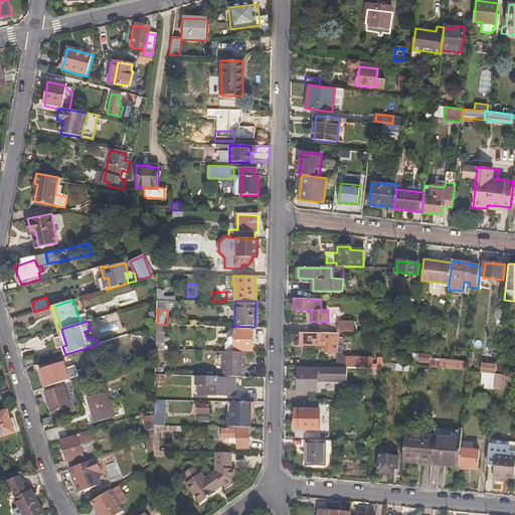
[(349,322),(337,322),(337,333),(348,333),(349,322)]
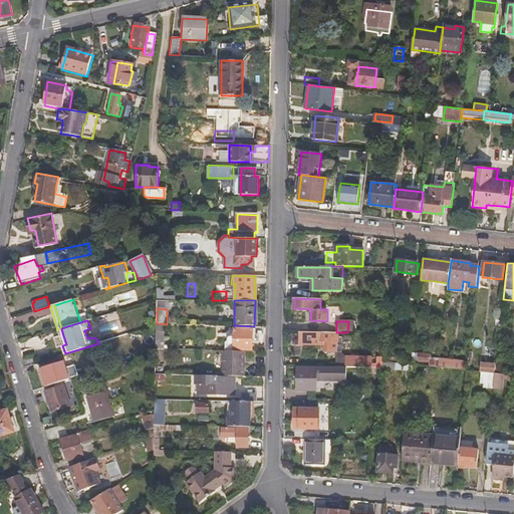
[(226,332),(225,350),(244,351),(244,349),(251,349),(252,328),(229,328),(226,332)]
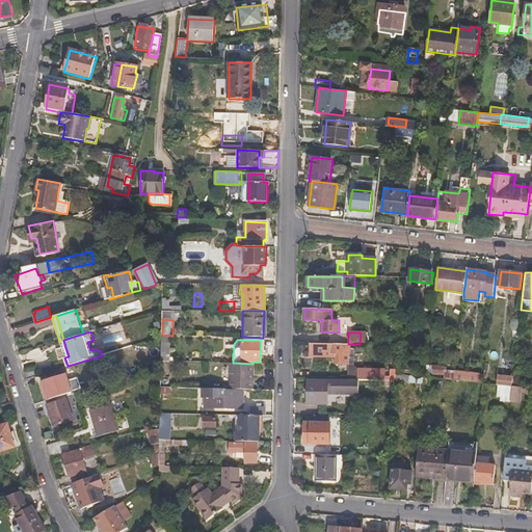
[(335,352),(335,363),(347,363),(348,344),(331,343),(311,343),(311,354),(330,354),(330,352),(335,352)]
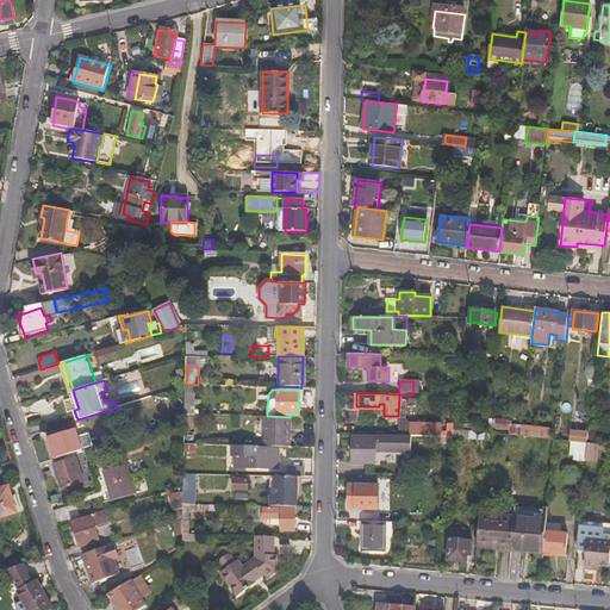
[(409,423),(408,435),(412,435),(454,436),(459,396),(444,396),(443,408),(447,409),(444,430),(439,430),(439,425),(409,423)]
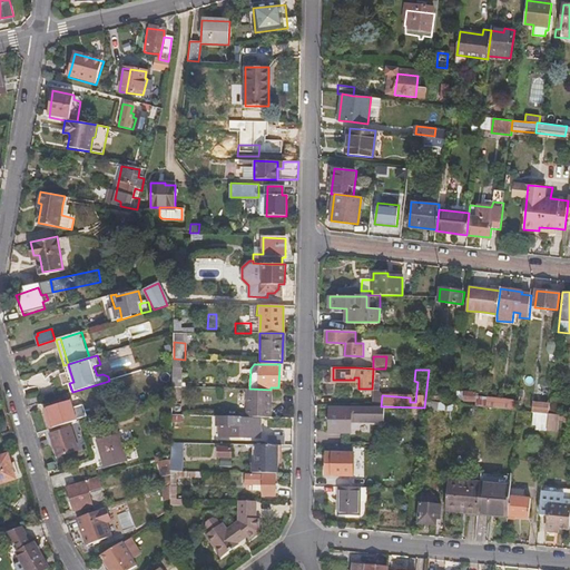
[(69,383),(74,382),(70,372),(60,374),(64,385),(69,383)]
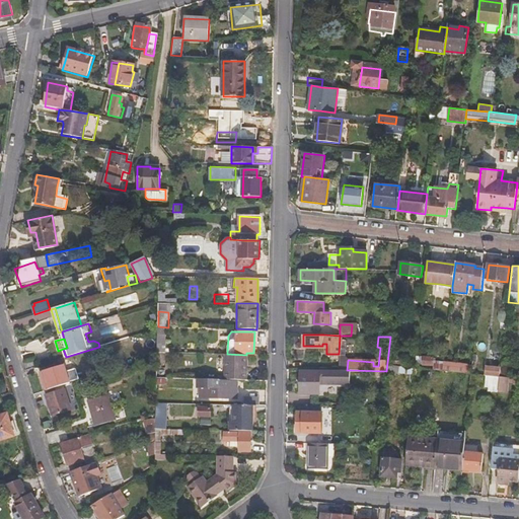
[(33,350),(21,353),(26,369),(39,365),(33,350)]
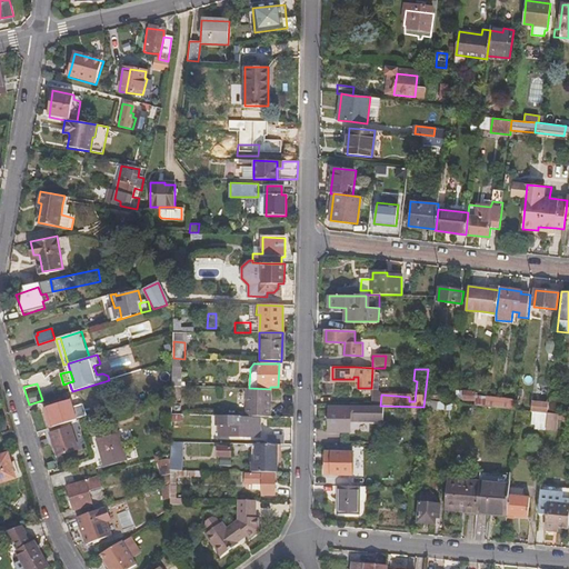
[(247,388),(246,416),(250,416),(269,417),(270,389),(249,388),(247,388)]
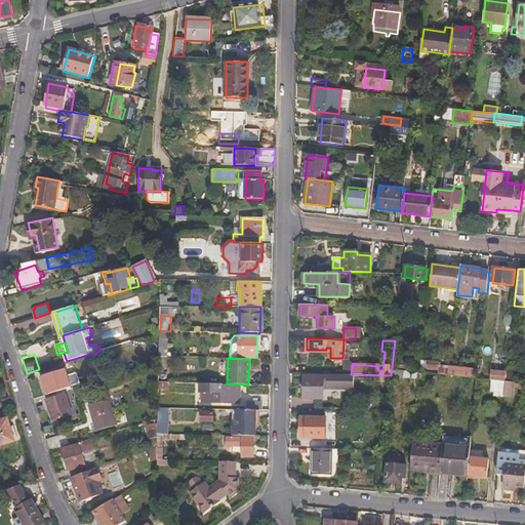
[(431,359),(430,368),(442,369),(443,360),(431,359)]
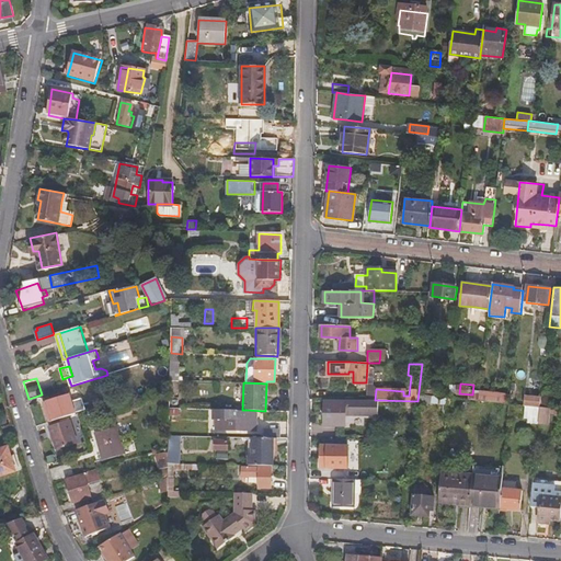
[(481,390),(480,400),(489,401),(490,391),(481,390)]
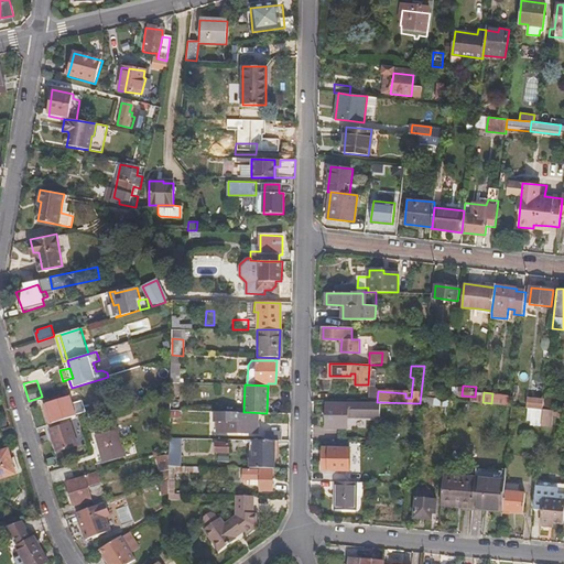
[(545,392),(543,409),(551,410),(555,404),(556,399),(552,393),(545,392)]
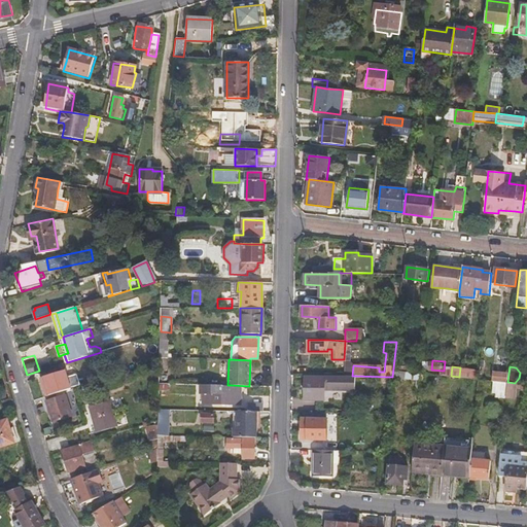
[(40,376),(45,395),(62,391),(57,372),(40,376)]
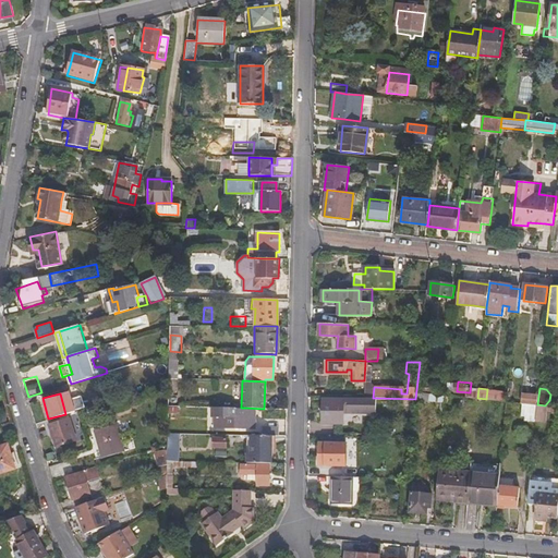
[(373,398),(342,397),(342,399),(323,399),(323,421),(342,422),(343,411),(376,412),(377,398),(373,398)]
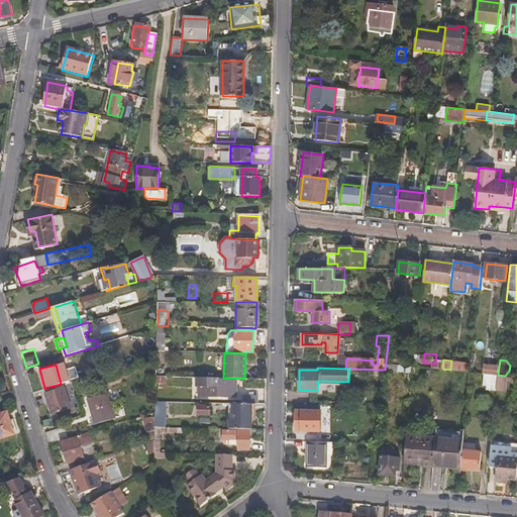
[(201,378),(200,398),(234,398),(235,380),(227,380),(227,378),(223,378),(201,378)]
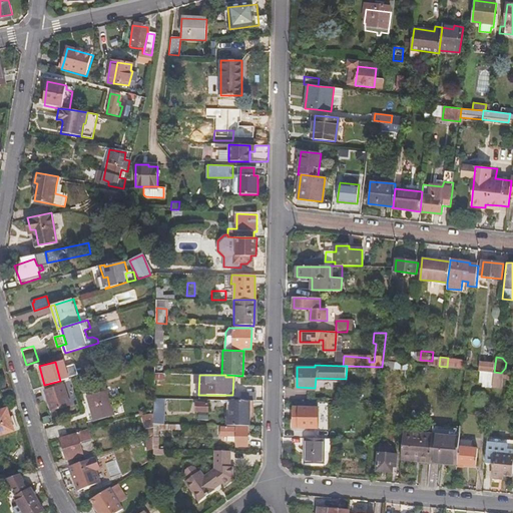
[(46,391),(52,411),(71,405),(65,386),(46,391)]
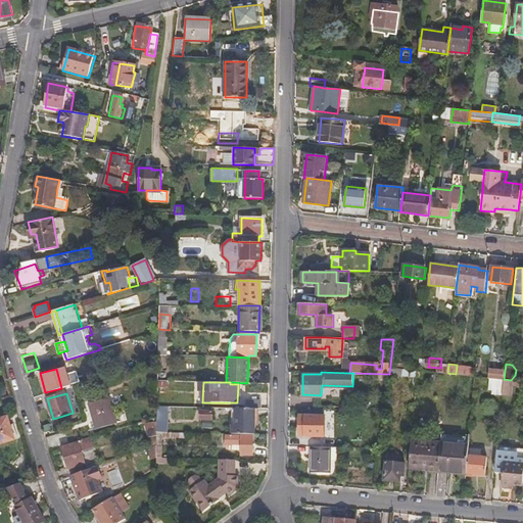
[(88,403),(95,429),(114,423),(107,398),(88,403)]
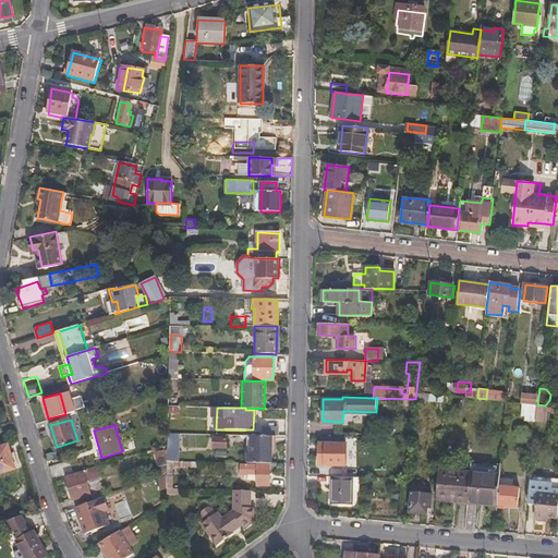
[(168,434),(167,461),(172,461),(179,461),(180,444),(172,444),(172,434),(168,434)]
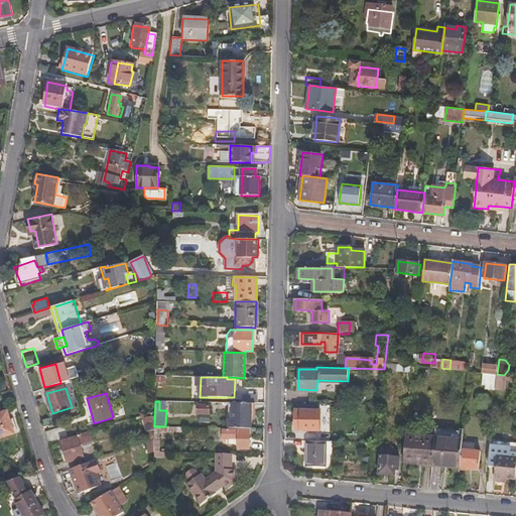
[(229,403),(227,428),(251,428),(251,419),(252,411),(254,411),(254,403),(248,403),(229,403)]
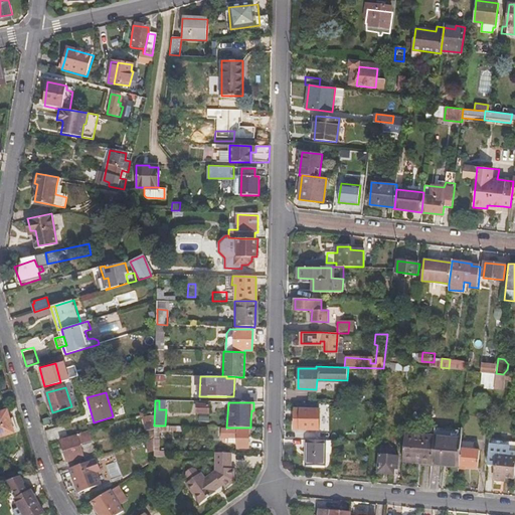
[(196,404),(196,414),(199,414),(199,425),(208,425),(208,405),(196,404)]
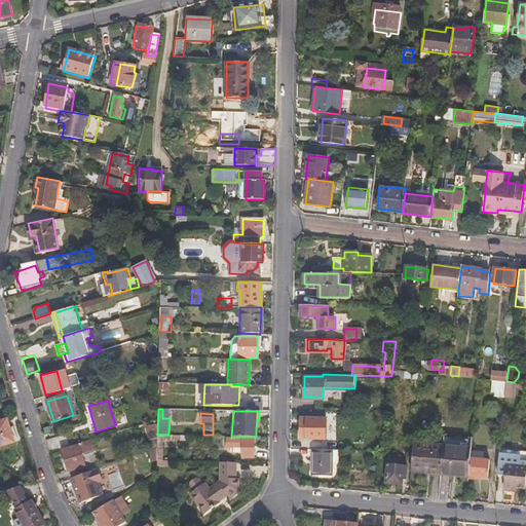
[(301,416),(301,437),(326,437),(326,417),(301,416)]
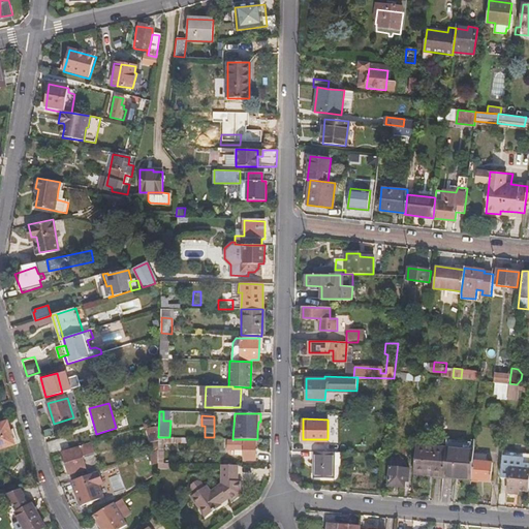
[(0,423),(0,447),(16,443),(7,421),(0,423)]
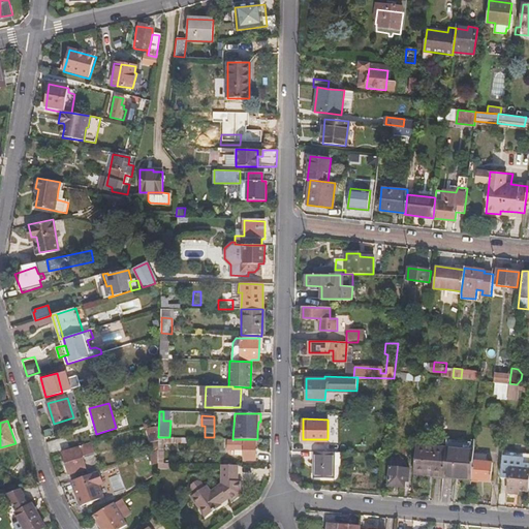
[(45,441),(50,455),(65,450),(62,437),(45,441)]
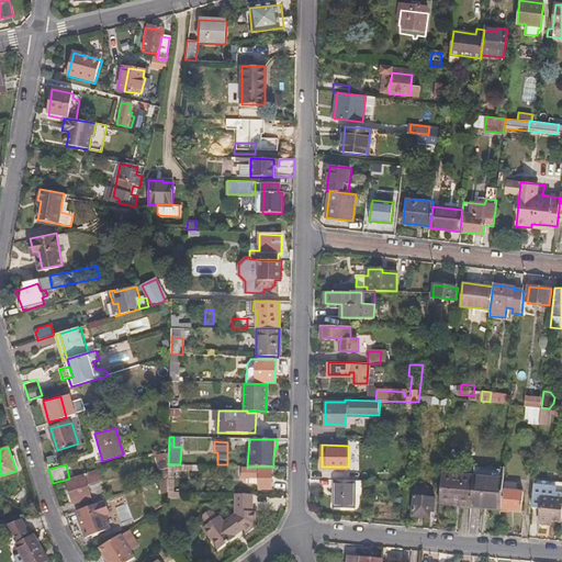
[(260,483),(259,489),(271,489),(271,468),(243,469),(242,478),(250,478),(260,478),(260,483)]
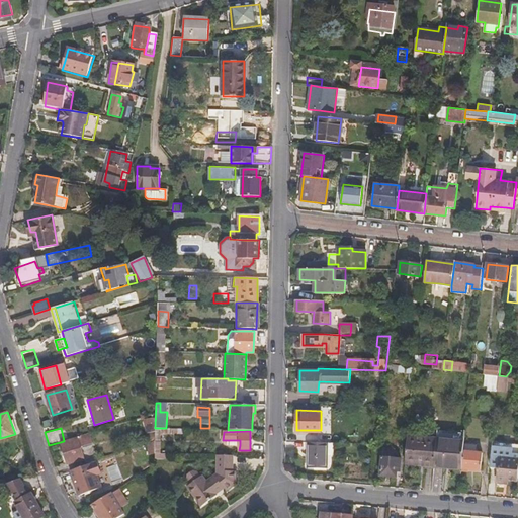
[(409,435),(406,463),(435,465),(437,440),(437,438),(409,435)]
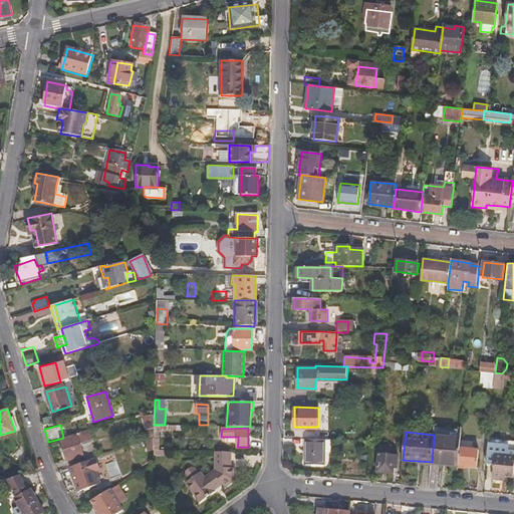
[(61,440),(68,460),(85,454),(79,435),(61,440)]
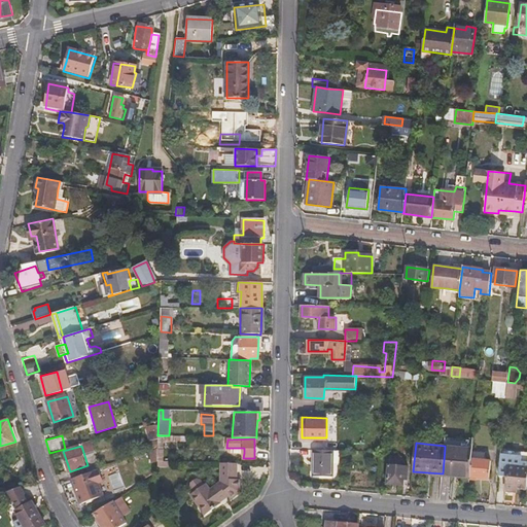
[(445,448),(443,473),(469,477),(471,458),(472,451),(445,448)]
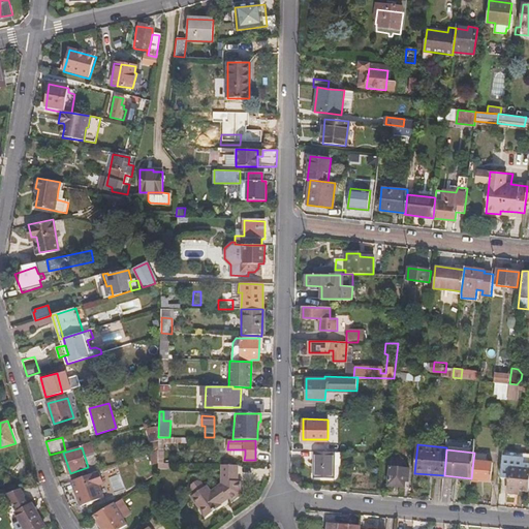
[(315,450),(314,477),(333,478),(335,452),(315,450)]
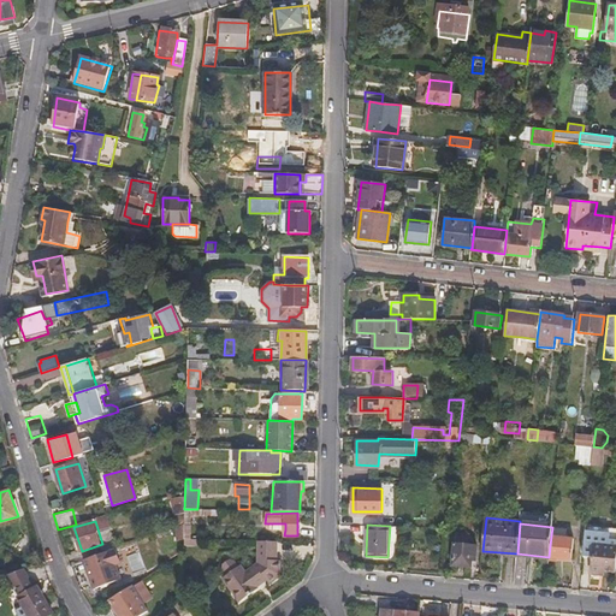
[(551,535),(549,557),(572,560),(574,538),(551,535)]
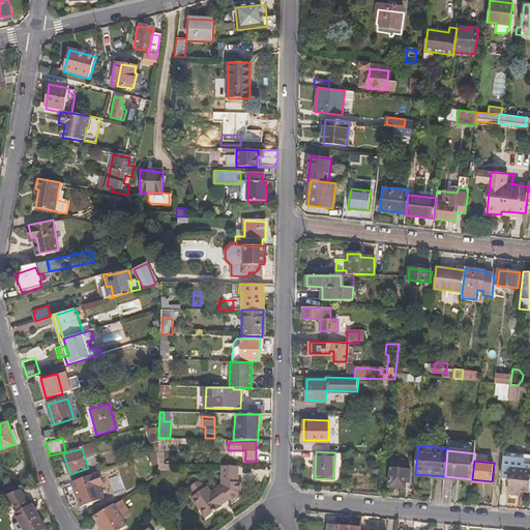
[(192,498),(206,519),(221,507),(221,506),(219,504),(228,498),(229,500),(231,501),(240,494),(241,481),(238,481),(239,465),(222,465),(222,469),(229,469),(229,471),(227,471),(227,474),(230,474),(230,477),(226,477),(226,478),(222,478),(221,483),(211,491),(206,486),(204,487),(201,482),(197,482),(192,486),(192,491),(195,495),(192,498)]
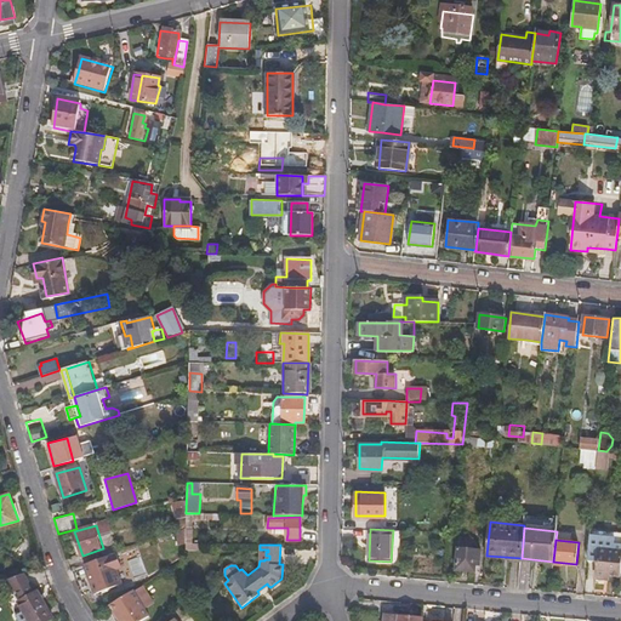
[(460,548),(456,570),(480,573),(483,551),(460,548)]
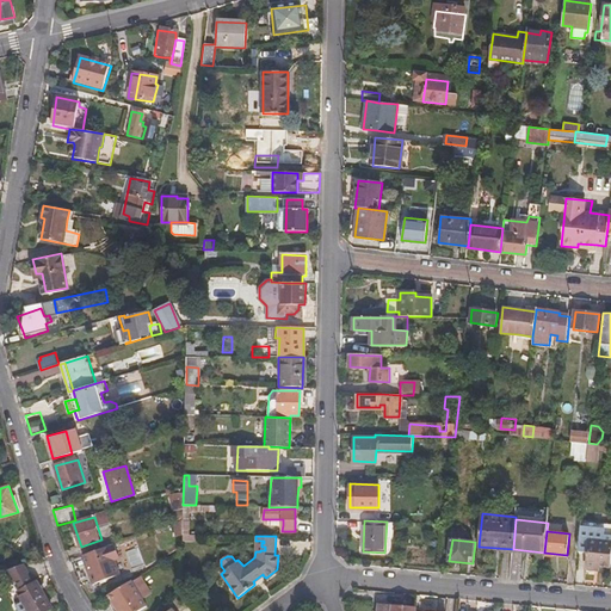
[(255,541),(255,551),(260,551),(260,550),(265,550),(265,547),(261,547),(261,543),(264,543),(264,541),(255,541)]
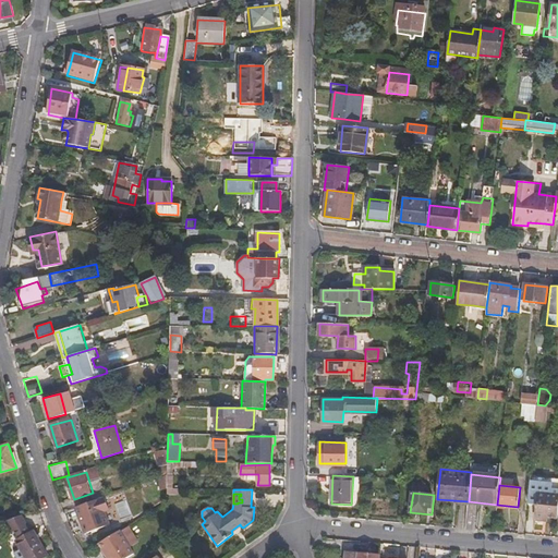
[(557,495),(538,494),(536,514),(557,517),(557,495)]
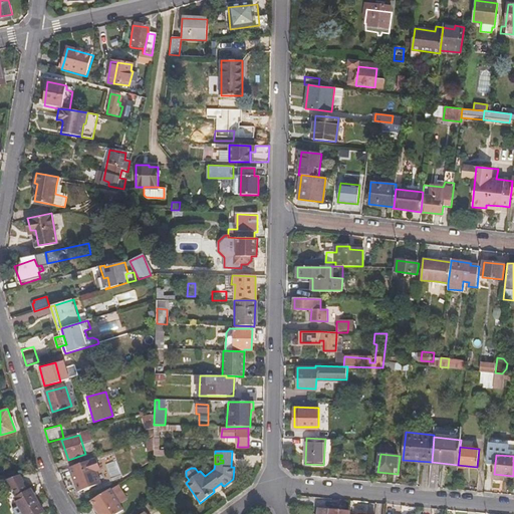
[(95,459),(69,468),(78,491),(98,483),(95,472),(99,471),(95,459)]
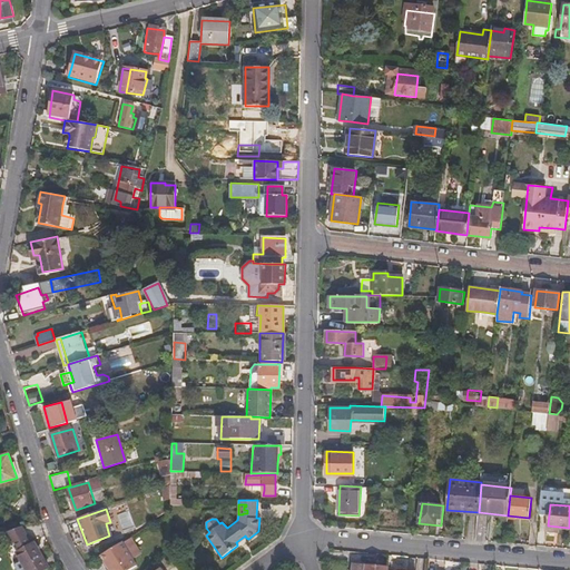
[(5,532),(11,544),(8,546),(6,550),(6,553),(15,569),(41,569),(47,567),(32,542),(29,544),(23,536),(26,534),(21,528),(5,532)]
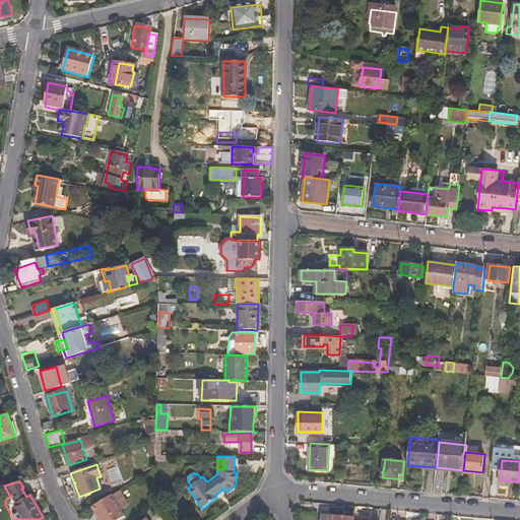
[(92,506),(102,519),(100,519),(115,519),(123,515),(110,495),(92,506)]
